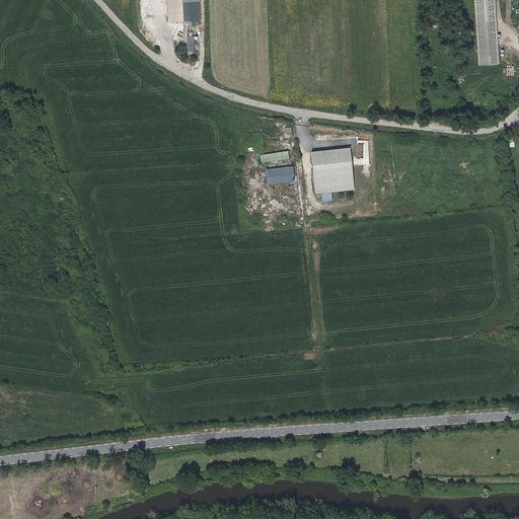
[(199,21),(197,0),(166,0),(168,22),(199,21)]
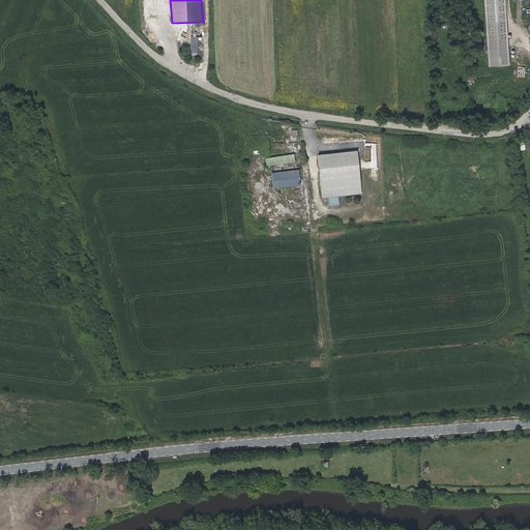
[(484,0),(489,65),(509,64),(505,0),(484,0)]
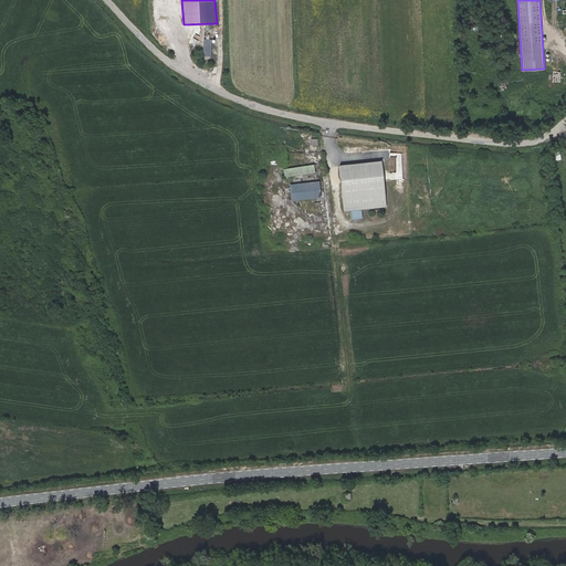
[(385,207),(381,164),(341,167),(345,210),(350,210),(362,209),(385,207)]
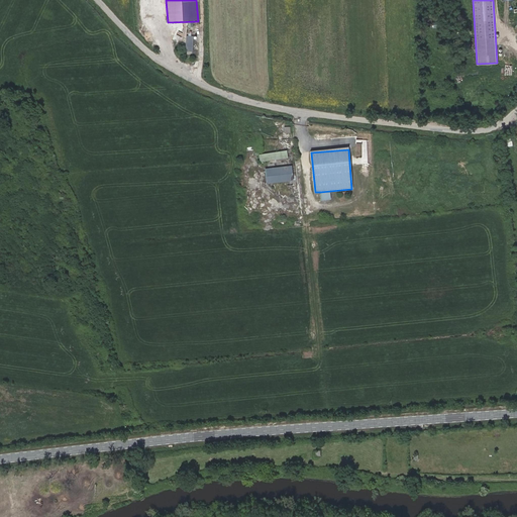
[(287,158),(286,151),(259,156),(260,162),(287,158)]
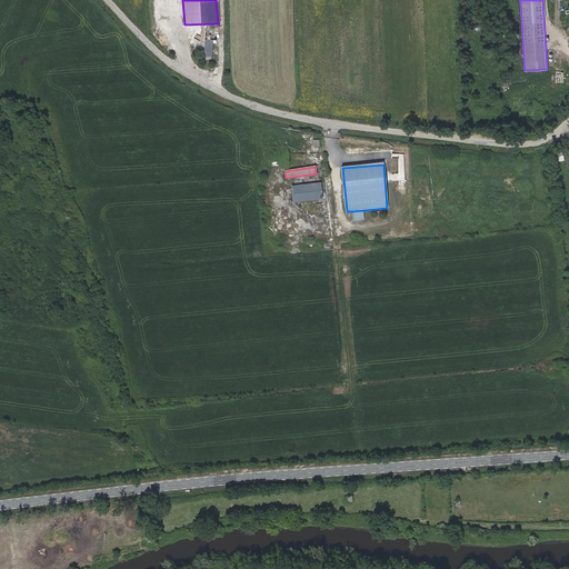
[(321,199),(320,183),(291,187),(293,202),(321,199)]
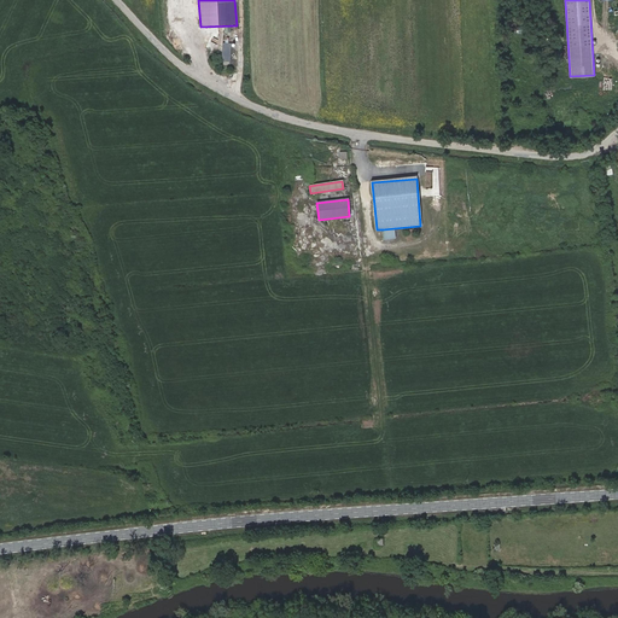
[(395,238),(395,228),(383,229),(384,239),(395,238)]
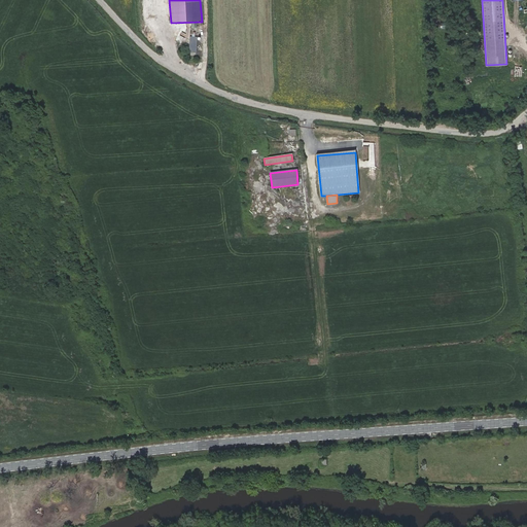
All buildings are outlined.
